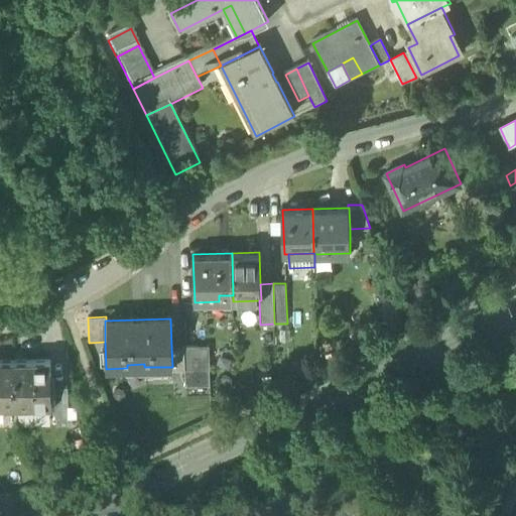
[(172,372),(185,371),(184,347),(171,348),(172,366),(172,367),(172,372)]
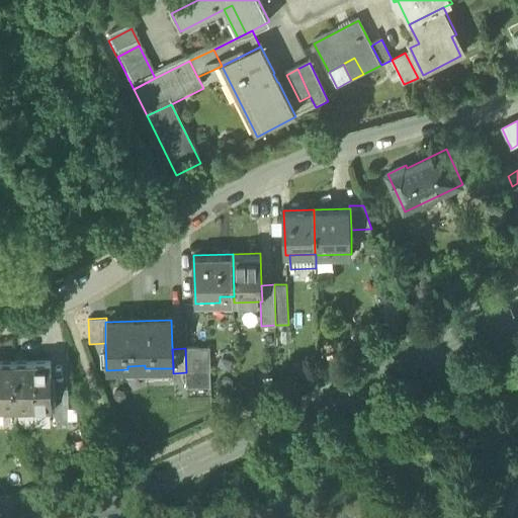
[(209,348),(185,348),(186,372),(210,371),(209,348)]
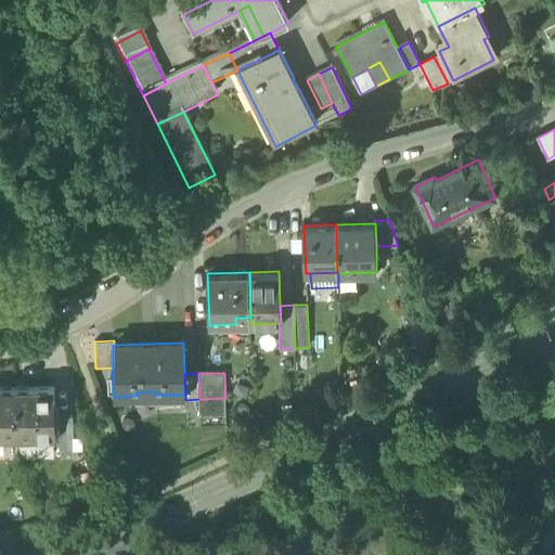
[(55,388),(15,389),(17,439),(54,438),(57,438),(56,416),(55,388)]
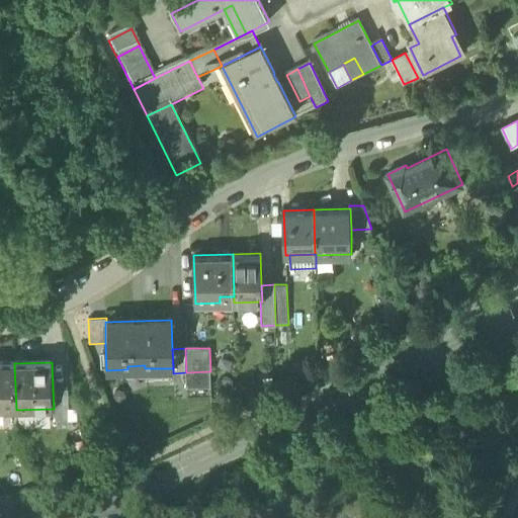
[(0,411),(4,411),(16,410),(14,363),(0,363),(0,411)]
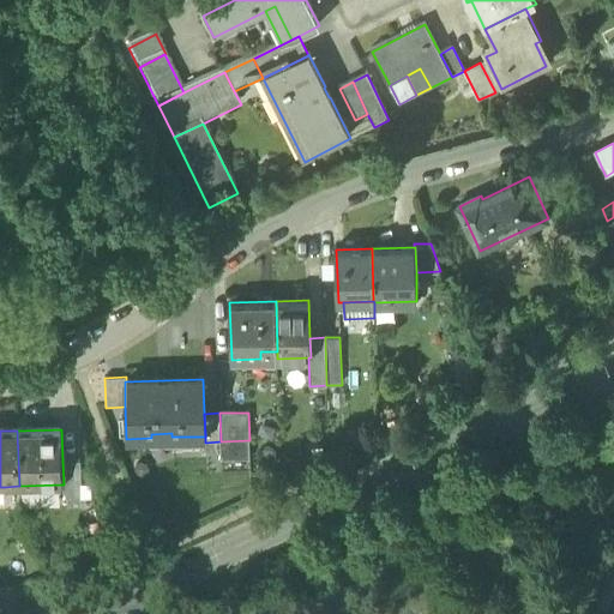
[(251,461),(250,440),(221,441),(221,462),(251,461)]
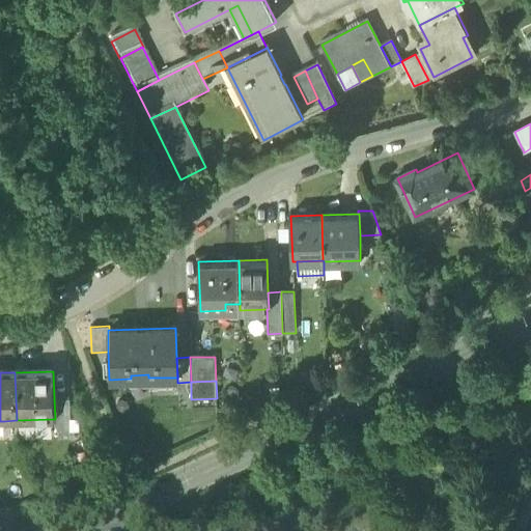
[(54,422),(58,431),(71,431),(70,398),(54,398),(55,419),(52,419),(54,422)]
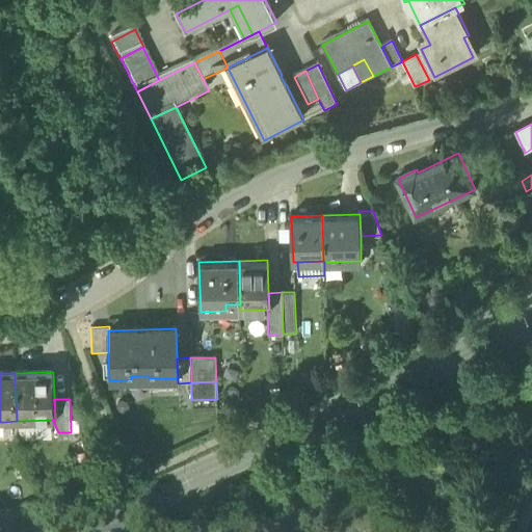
[(54,423),(52,420),(17,421),(17,429),(54,427),(54,423)]
